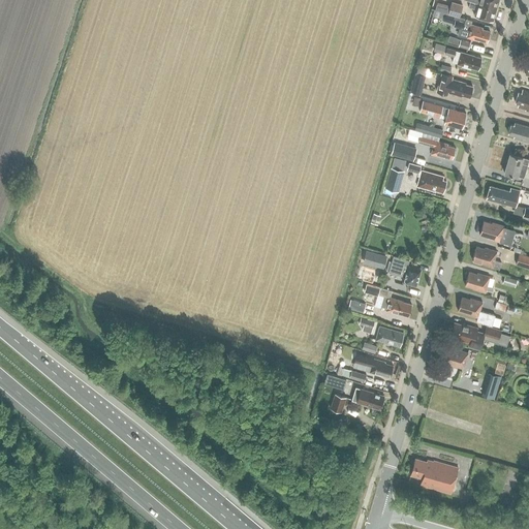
[(463,0),(464,0),(470,2),(496,9),(498,0),(463,0)]
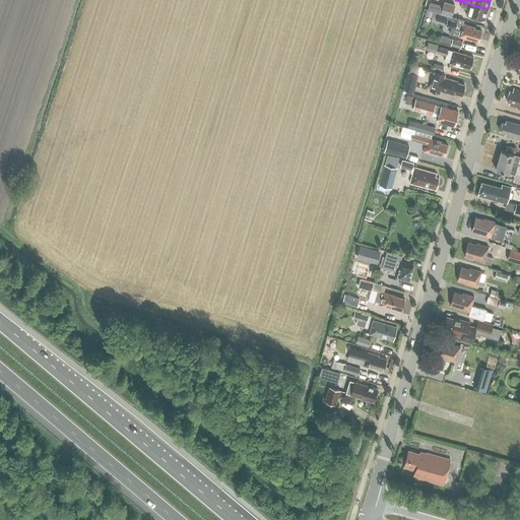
[(428,10),(452,17),(456,5),(444,2),(443,5),(430,2),(428,10)]
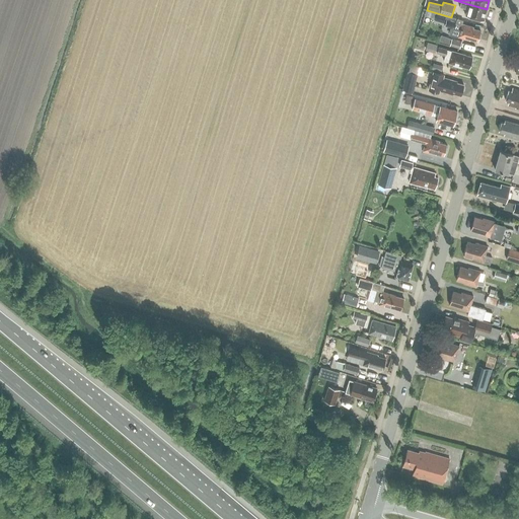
[(484,20),(487,9),(461,2),(459,7),(466,10),(465,15),(484,20)]
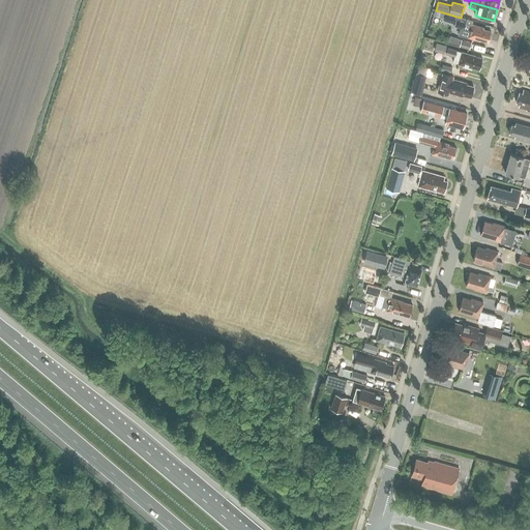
[(446,15),(444,22),(452,24),(454,18),(446,15)]
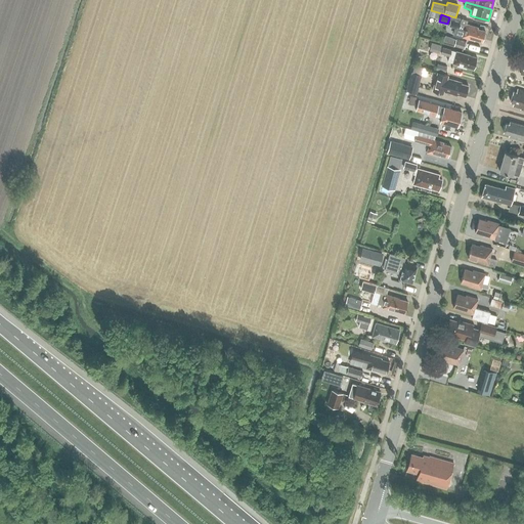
[(454,29),(453,35),(474,41),(475,40),(482,42),(483,38),(484,37),(485,35),(484,34),(485,31),(478,29),(478,28),(467,25),(468,22),(463,19),(462,24),(451,20),(450,27),(454,29)]
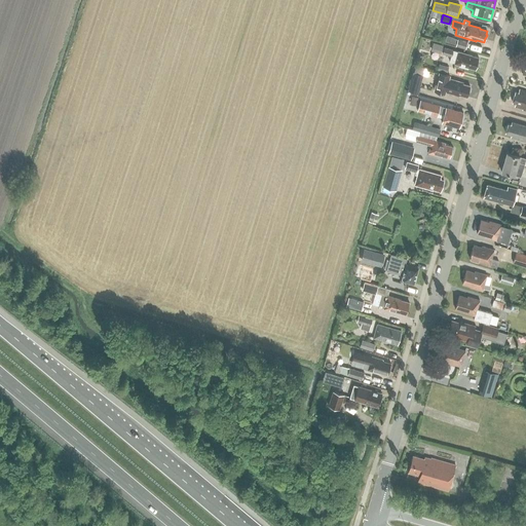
[(445,42),(456,45),(458,40),(453,38),(447,36),(445,42)]
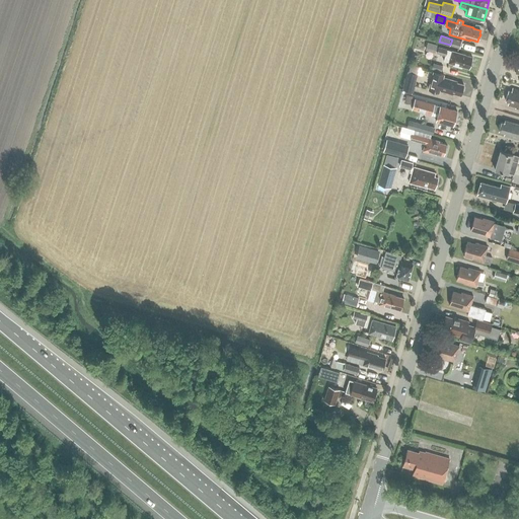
[(450,45),(450,46),(460,49),(462,42),(452,39),(452,40),(450,45)]
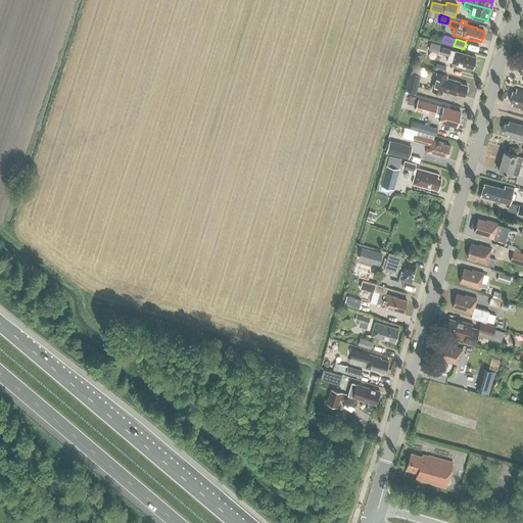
[(440,45),(431,43),(429,51),(438,54),(440,45)]
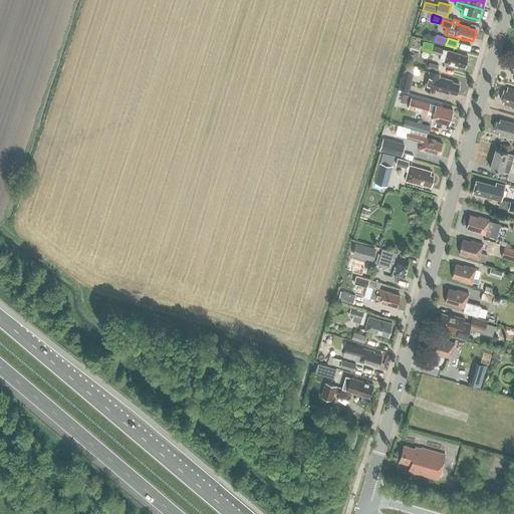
[(457,66),(465,68),(468,56),(461,54),(448,50),(448,51),(434,47),(433,53),(441,55),(439,60),(444,62),(449,64),(449,65),(457,67),(457,66)]
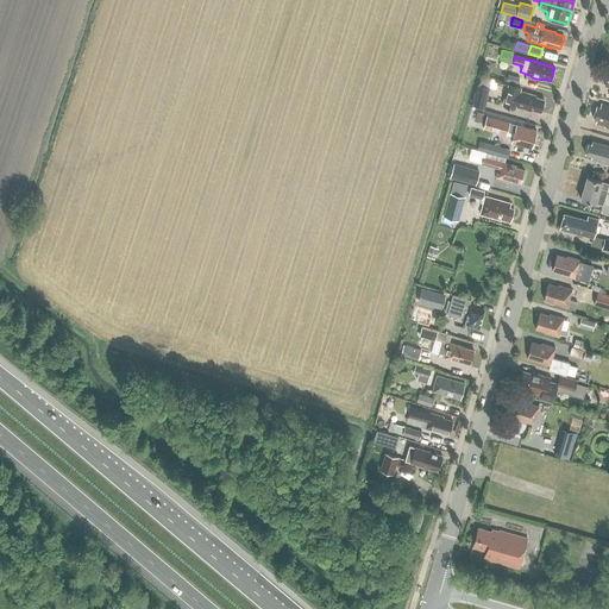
[(509,74),(507,81),(519,85),(521,77),(509,74)]
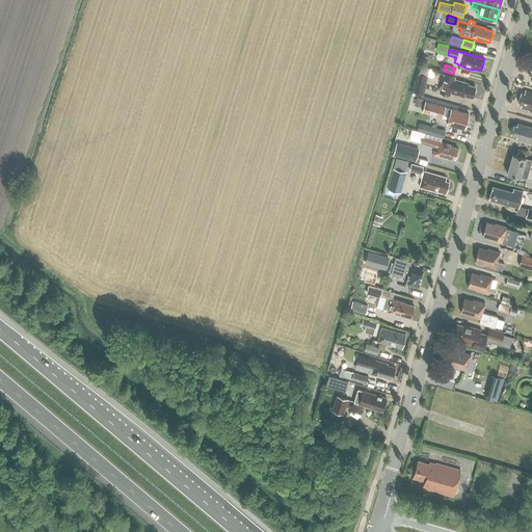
[(423,96),(430,69),(419,67),(413,94),(423,96)]
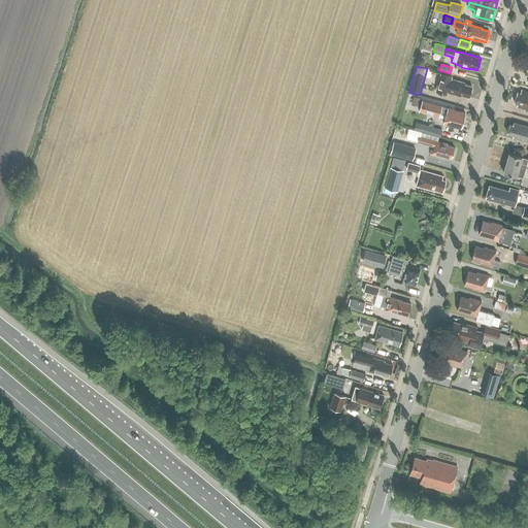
[(468,98),(469,95),(471,93),(472,90),(471,89),(471,87),(464,85),(464,84),(451,79),(452,76),(440,73),(435,92),(447,95),(447,93),(461,97),(461,96),(468,98)]
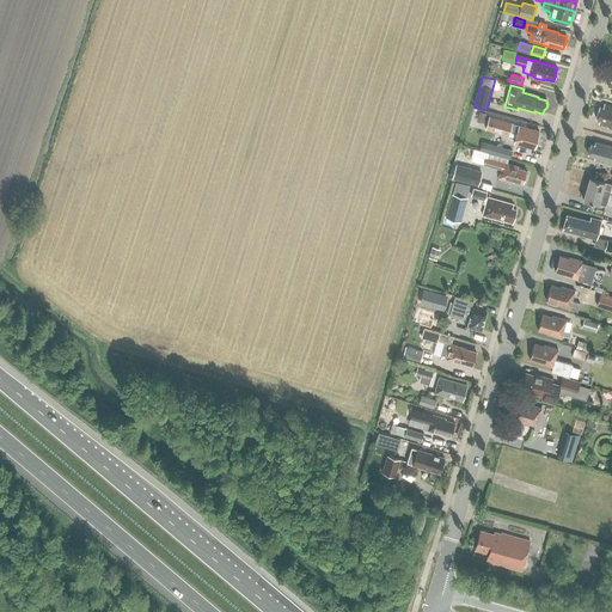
[(607,128),(611,129),(611,106),(604,104),(603,109),(599,108),(597,118),(600,120),(599,123),(609,127),(607,128)]
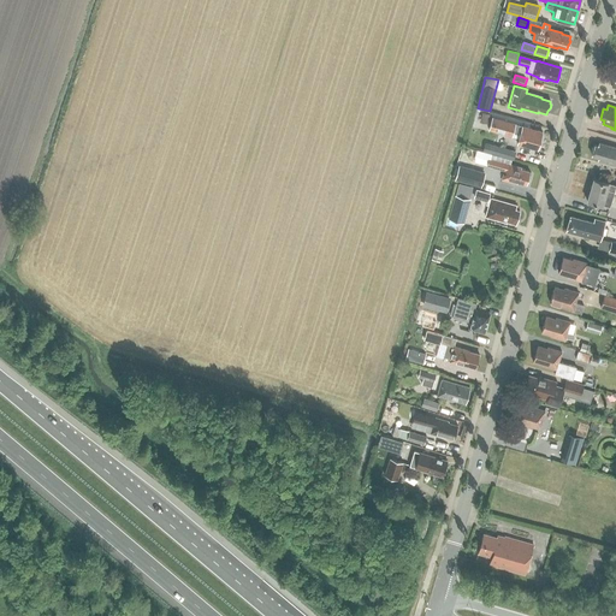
[(487,125),(490,116),(479,112),(478,118),(480,119),(480,123),(487,125)]
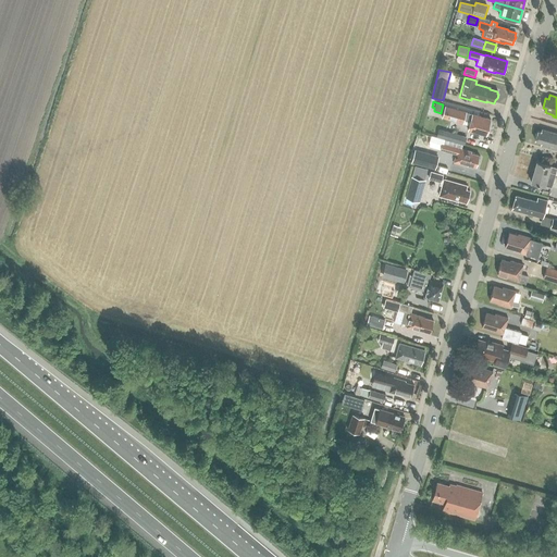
[(468,131),(486,136),(491,120),(466,113),(466,112),(445,107),(442,118),(463,124),(463,121),(470,122),(468,131)]
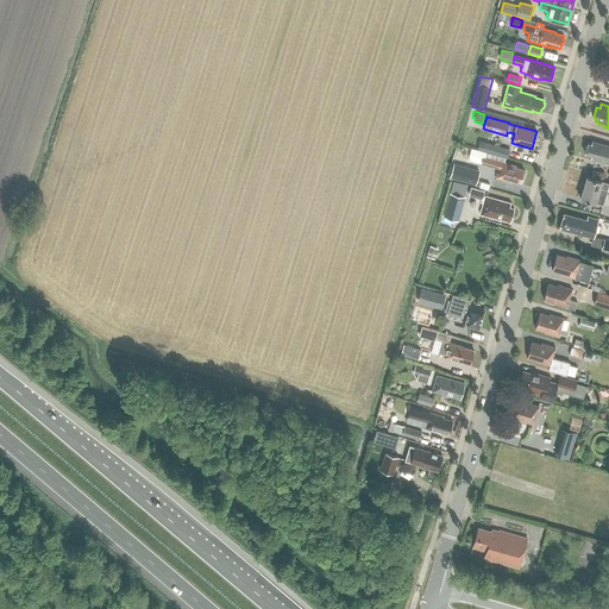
[(585,150),(585,151),(585,154),(592,156),(591,159),(608,163),(608,146),(592,142),(591,145),(588,144),(588,146),(586,146),(585,150)]
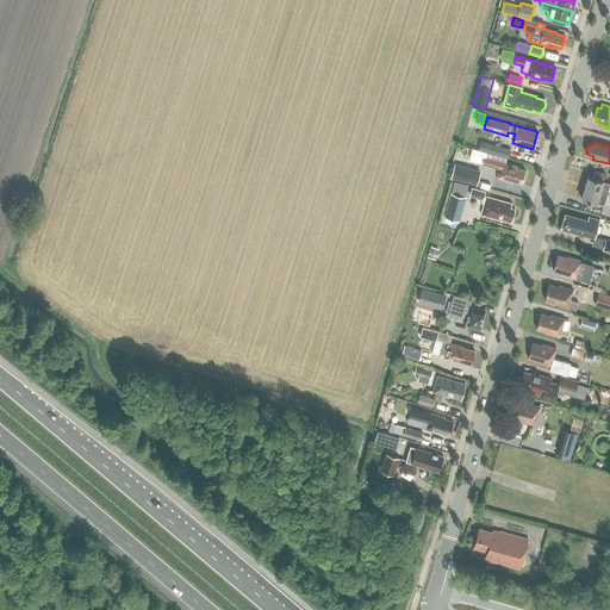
[(497,147),(495,155),(508,159),(510,160),(512,151),(497,147)]
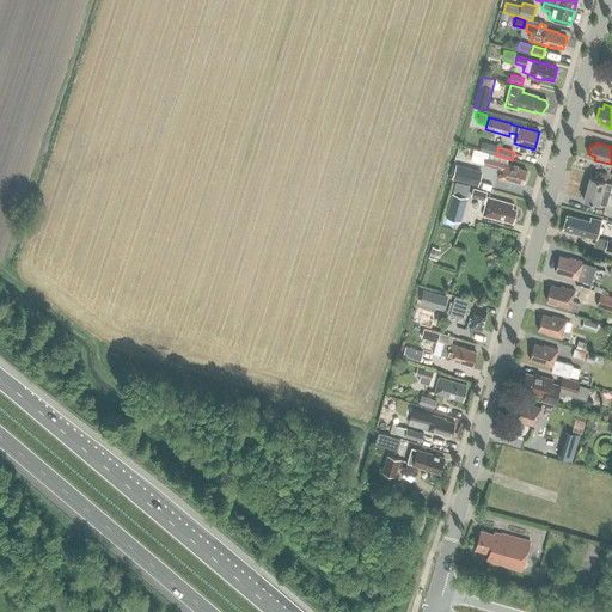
[(508,165),(509,159),(496,155),(476,150),(473,154),(485,158),(508,165)]
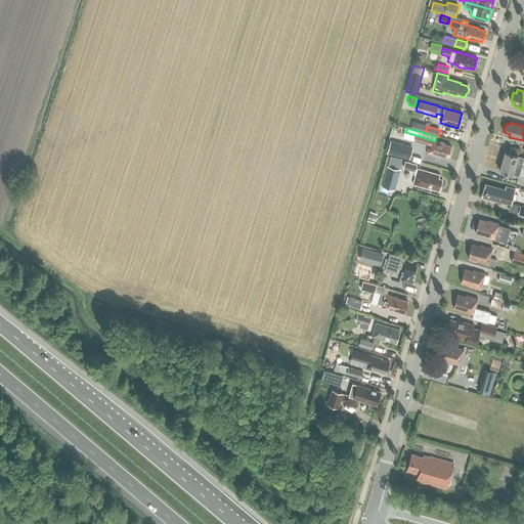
[(435,141),(416,135),(415,141),(429,145),(427,153),(440,157),(440,156),(447,158),(448,155),(450,154),(450,151),(449,149),(450,146),(443,144),(443,143),(435,141)]
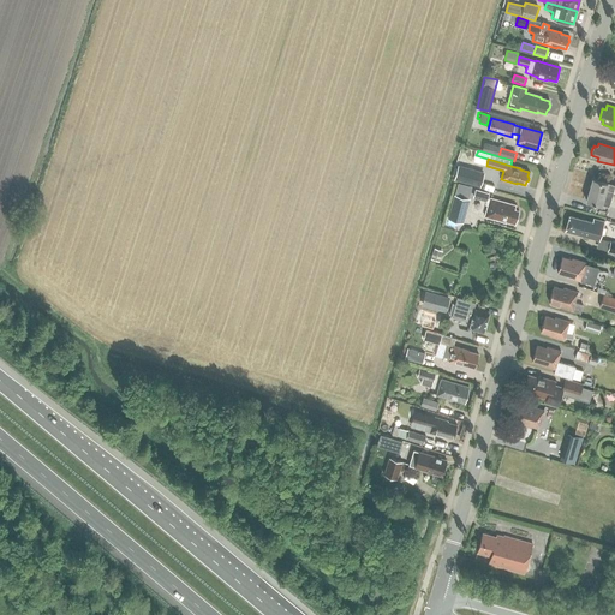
[(484,173),(459,165),(454,180),(481,187),(484,173)]
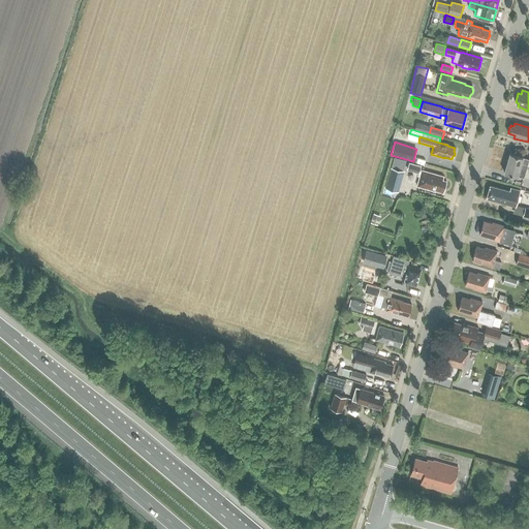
[(504,174),(517,177),(524,179),(528,160),(523,158),(509,154),(504,174)]
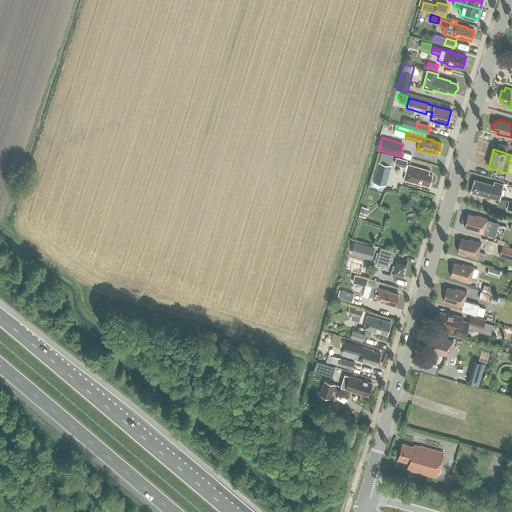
[(390,166),(393,155),(381,152),(379,163),(378,162),(373,182),(386,186),(391,166),(390,166)]
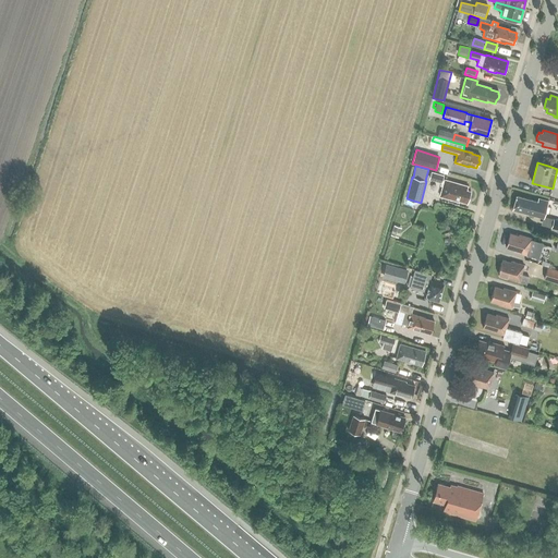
[(443,181),(444,177),(444,176),(437,173),(432,172),(429,178),(429,180),(441,183),(443,181)]
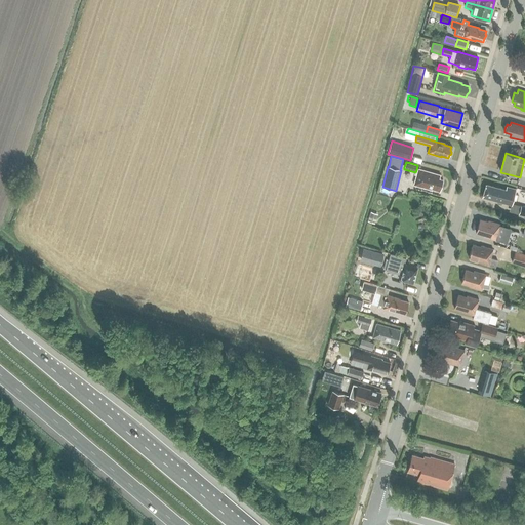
[(439,178),(440,175),(422,170),(418,169),(418,171),(414,185),(431,190),(432,190),(440,192),(443,179),(439,178)]
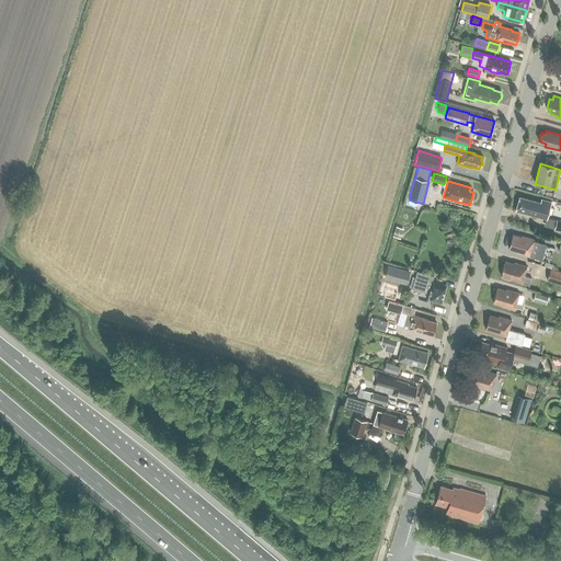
[(546,219),(548,214),(551,215),(552,209),(549,208),(551,202),(542,199),(541,204),(519,197),(516,210),(546,219)]
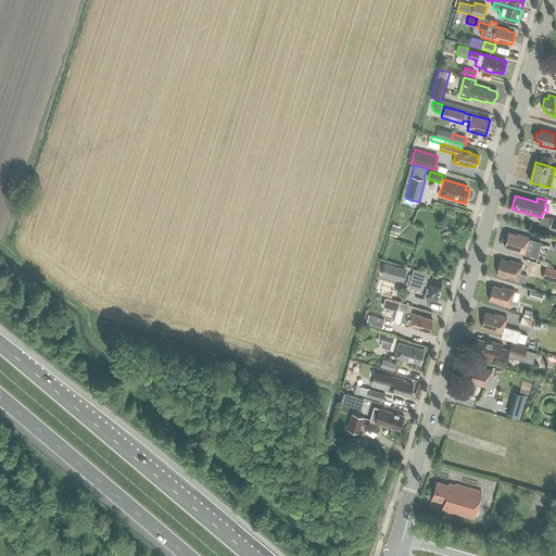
[(393,225),(390,235),(396,237),(400,227),(393,225)]
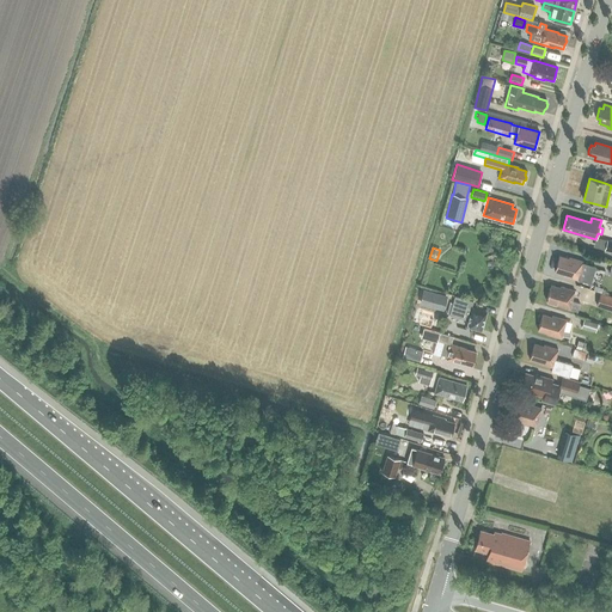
[(564,276),(577,280),(583,262),(569,257),(569,258),(560,256),(555,271),(564,275),(564,276)]
